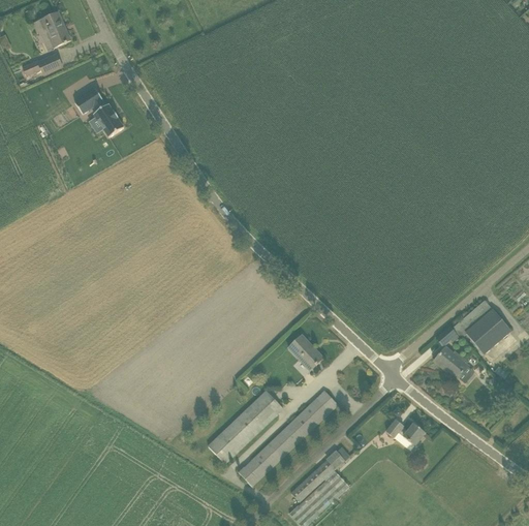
[(47,28),(54,47),(71,38),(59,11),(33,23),(37,32),(47,28)]
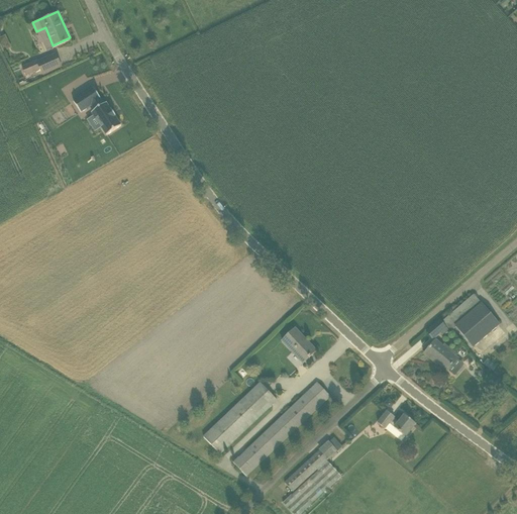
[(40,68),(41,69),(43,73),(62,64),(56,52),(37,60),(36,58),(21,65),(25,75),(40,68)]
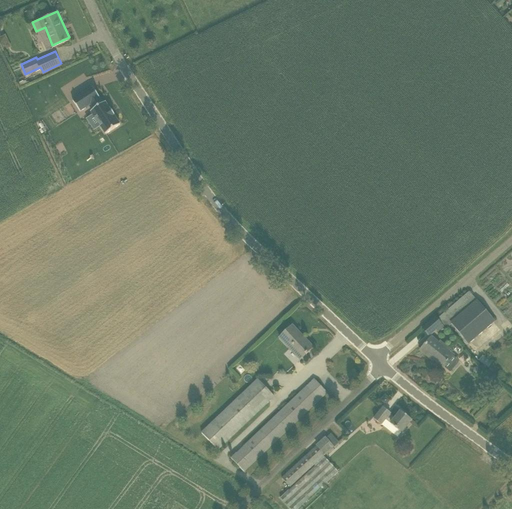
[(94,107),(91,109),(106,132),(120,122),(114,113),(115,113),(111,107),(110,107),(105,100),(103,101),(99,96),(100,96),(93,85),(73,98),(80,109),(91,102),(94,107)]
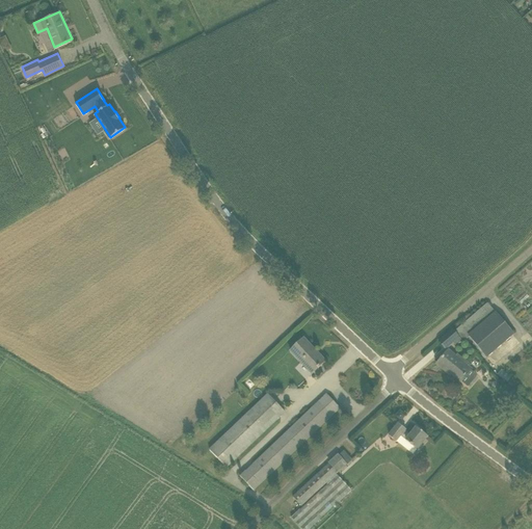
[(514,332),(487,300),(455,328),(464,339),(470,335),(487,354),(514,332)]
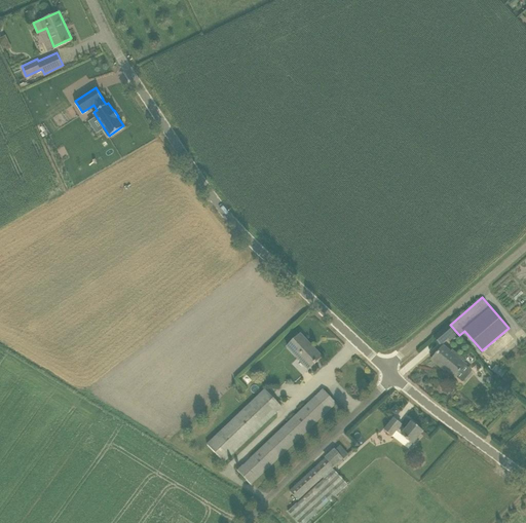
[(434,336),(435,337),(440,343),(454,331),(448,324),(434,336)]
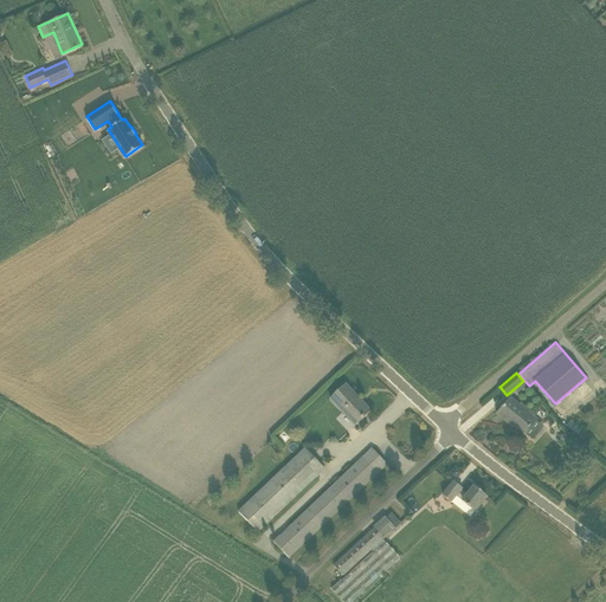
[(346,382),(329,397),(346,415),(347,414),(355,422),(371,408),(346,382)]
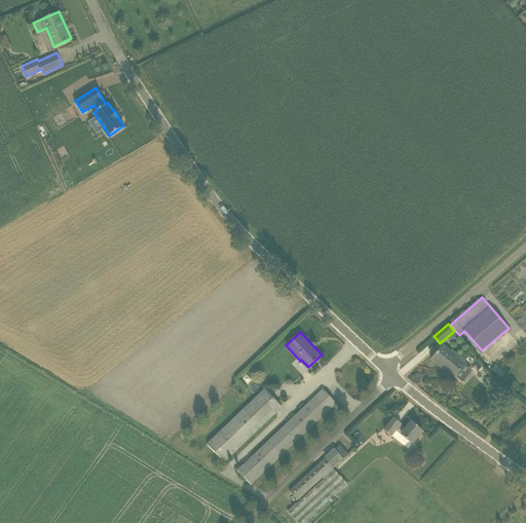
[(465,363),(443,344),(431,358),(442,366),(443,364),(456,375),(465,363)]
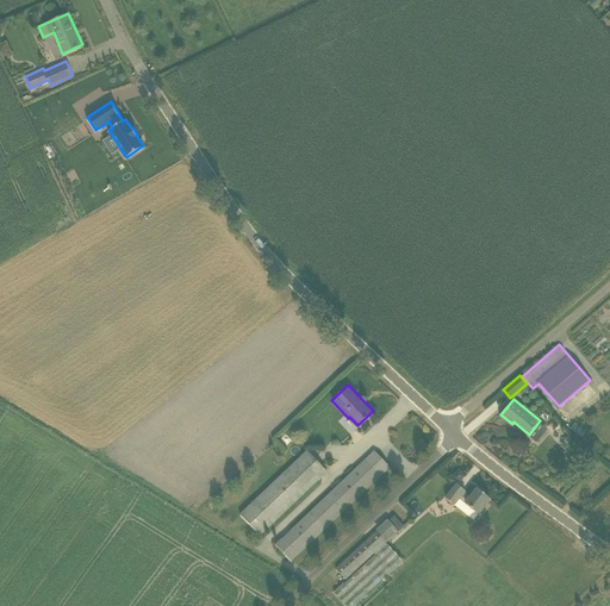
[(260,533),(327,469),(307,449),(241,512),(260,533)]
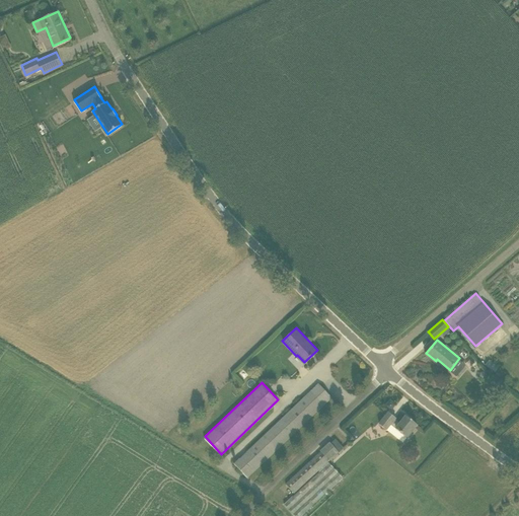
[(317,410),(304,396),(234,462),(247,475),(317,410)]
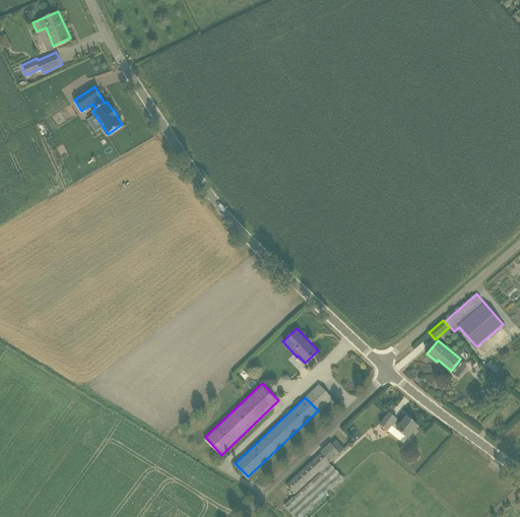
[(407,437),(418,424),(407,415),(401,423),(396,417),(397,417),(389,411),(380,424),(387,429),(391,424),(407,437)]
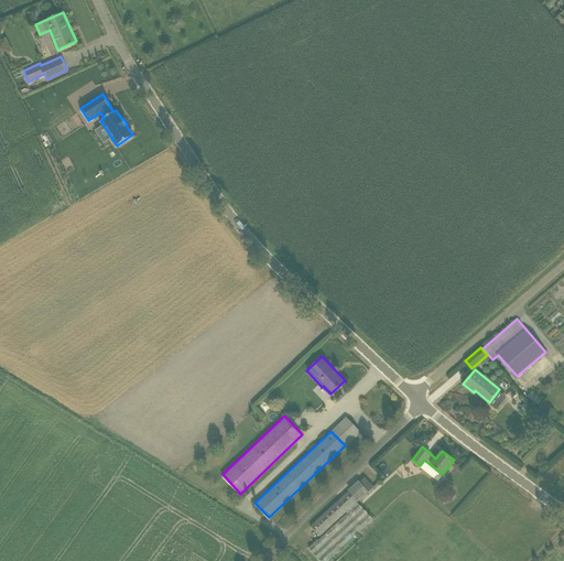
[(349,488),(324,511),(311,524),(320,535),(345,510),(346,511),(359,499),(349,488)]
